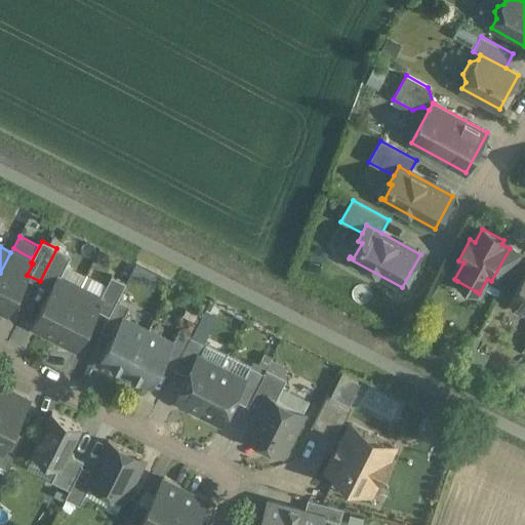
[(56,248),(40,281),(52,287),(58,276),(59,277),(71,255),(56,248)]
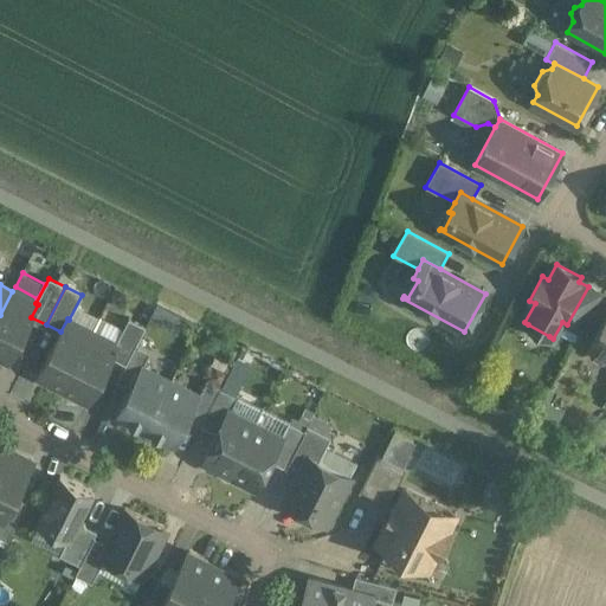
[(588,287),(567,324),(581,333),(603,295),(588,287)]
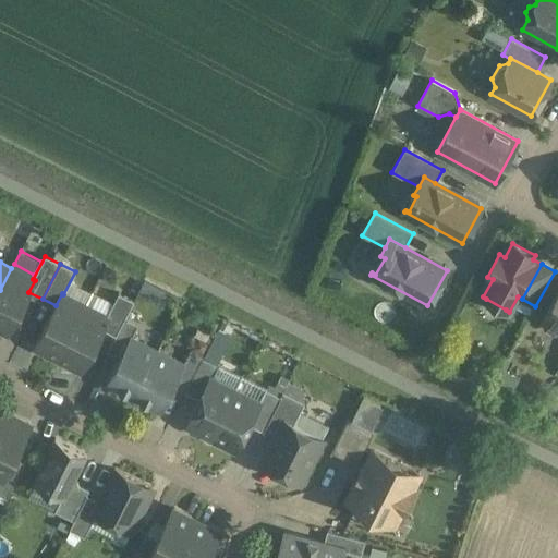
[(11,268),(0,290),(0,330),(7,335),(28,292),(35,280),(33,279),(11,268)]
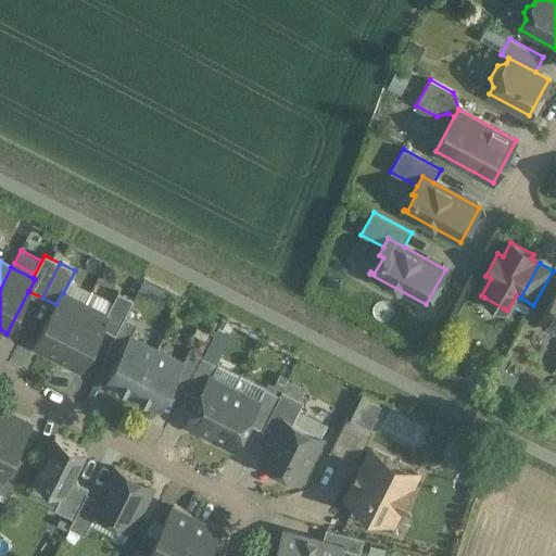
[(555,290),(542,317),(543,317),(542,321),(544,327),(552,330),(555,329),(555,290)]
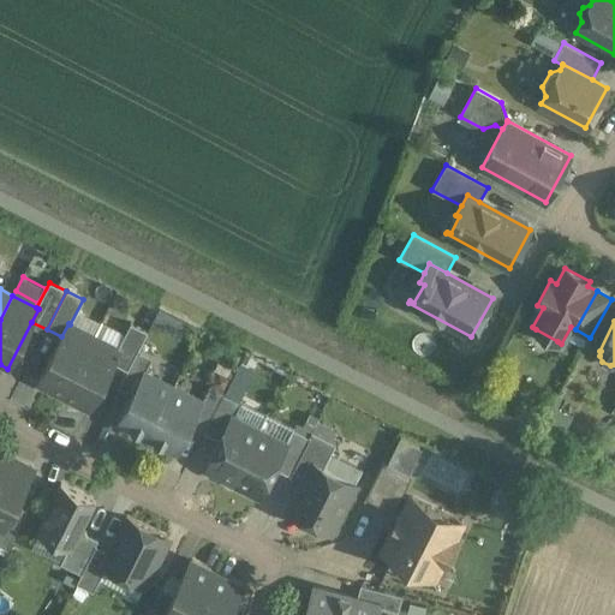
[(61,336),(37,383),(64,396),(94,336),(70,324),(69,323),(61,336)]
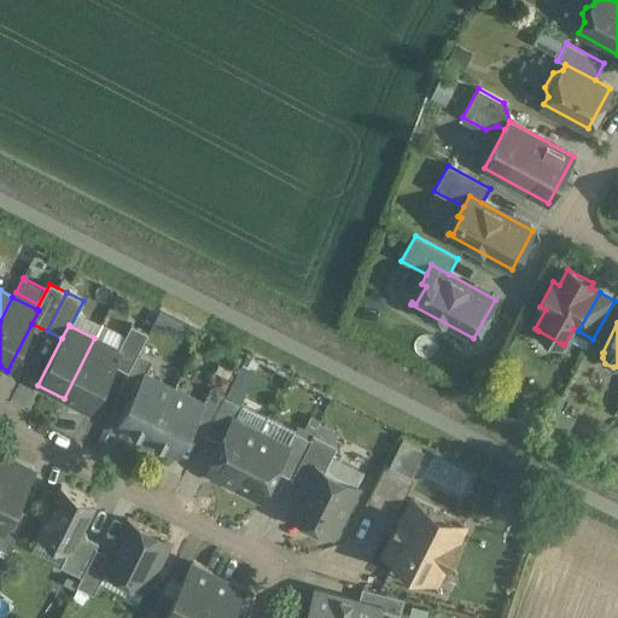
[(132,325),(118,350),(121,351),(114,365),(128,372),(138,353),(149,333),(132,325)]
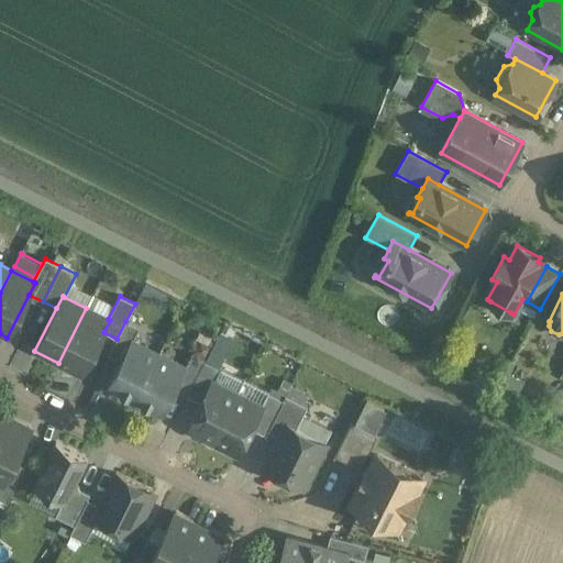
[(510,312),(490,301),(482,316),(503,328),(510,312)]
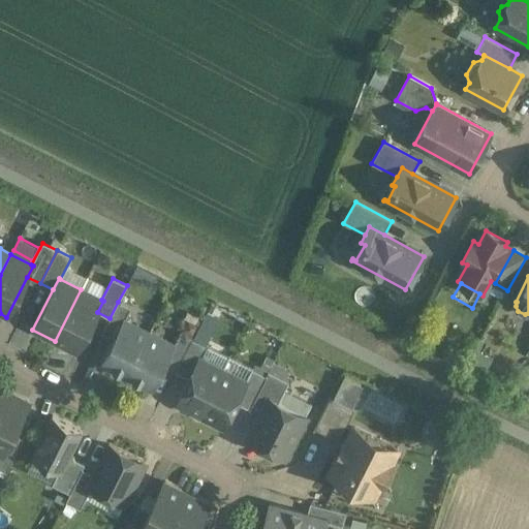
[(81,289),(55,341),(76,352),(97,312),(103,301),(101,300),(81,289)]
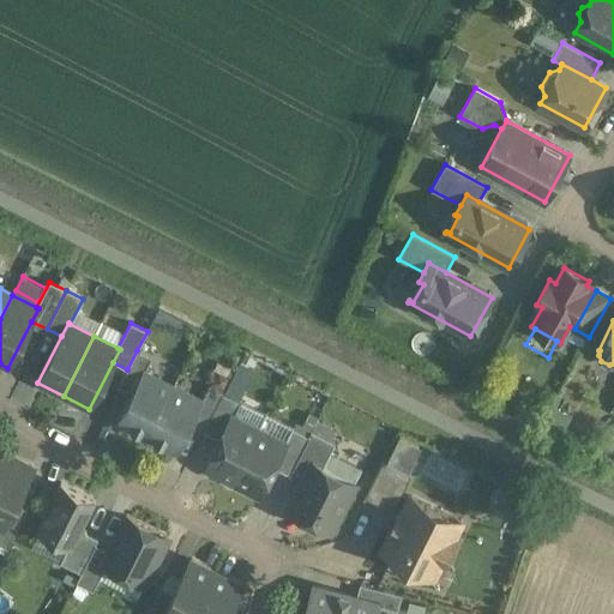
[(127,369),(118,389),(131,396),(143,372),(144,373),(151,357),(137,350),(127,369)]
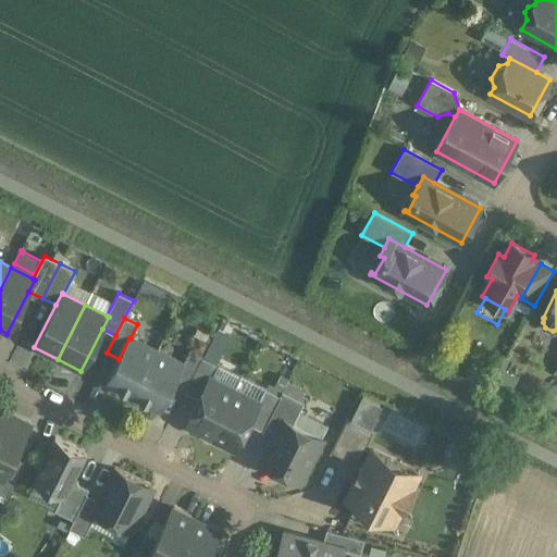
[(131,338),(130,337),(119,359),(106,384),(133,398),(157,351),(131,338)]
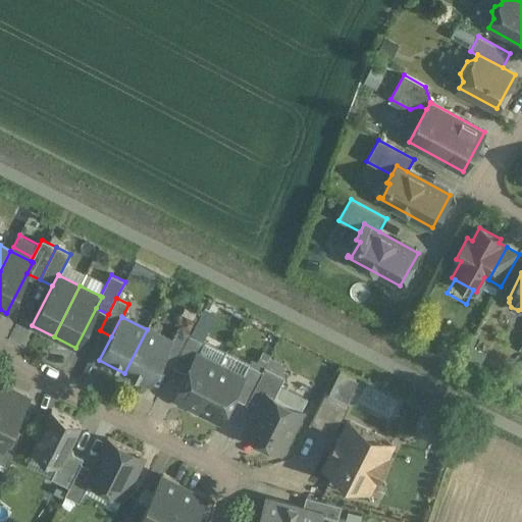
[(177,328),(171,342),(172,342),(162,362),(173,368),(190,334),(177,328)]
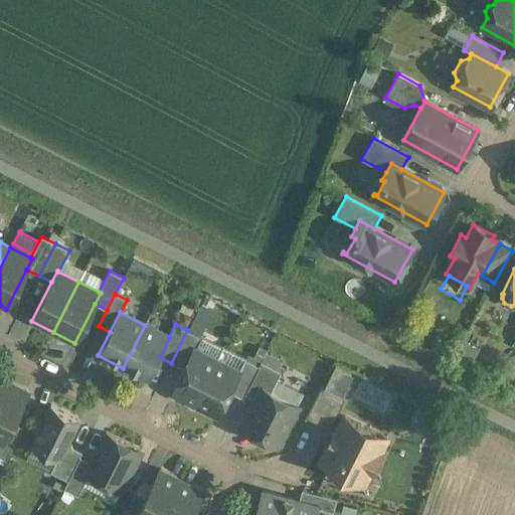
[(145,325),(123,368),(148,380),(160,357),(170,337),(169,337),(145,325)]
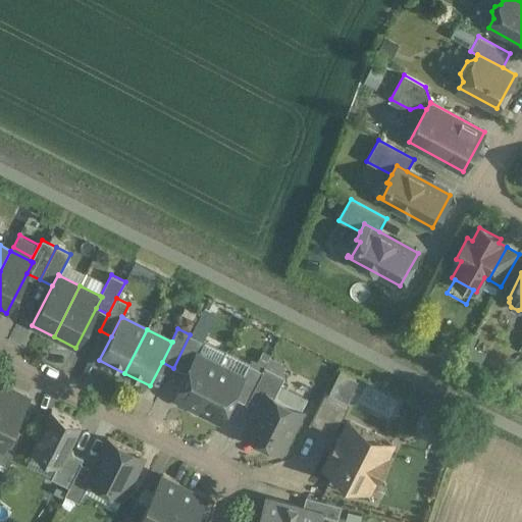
[(190,334),(173,368),(187,374),(197,354),(198,355),(204,342),(190,334)]
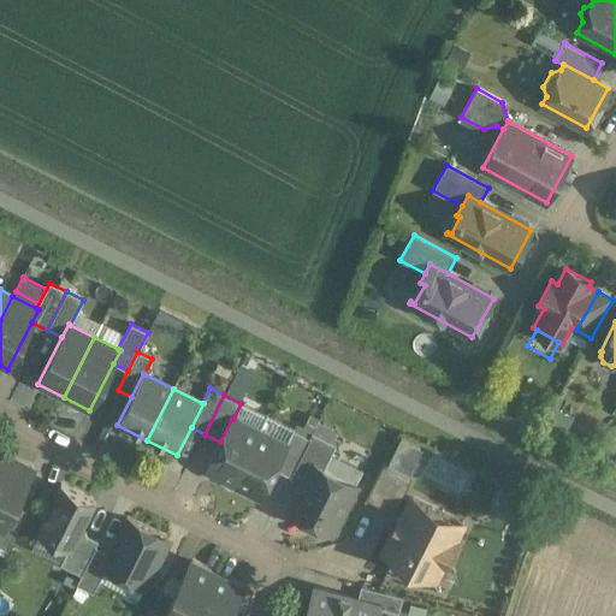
[(220,442),(206,469),(234,484),(259,432),(234,419),(232,418),(220,442)]
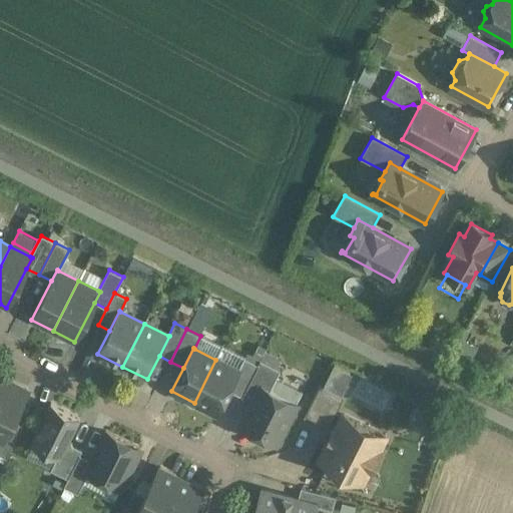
[(238,372),(228,391),(242,398),(244,393),(243,393),(258,366),(258,365),(244,359),(237,371),(238,372)]
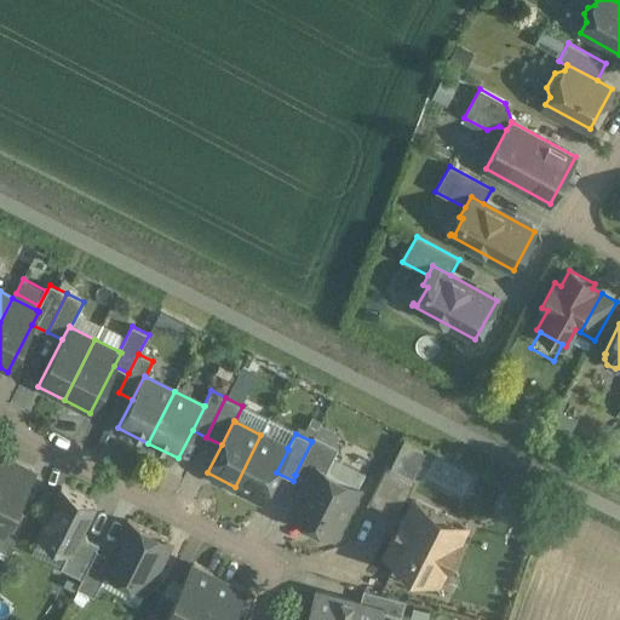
[(260,435),(235,487),(262,500),(276,472),(288,449),(287,448),(260,435)]
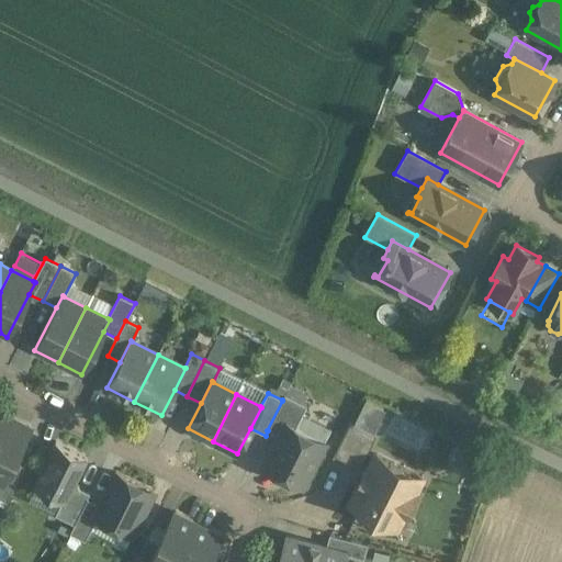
[(306,406),(284,395),(282,400),(282,401),(267,430),(268,430),(279,436),(285,424),(295,428),(302,416),(306,406)]
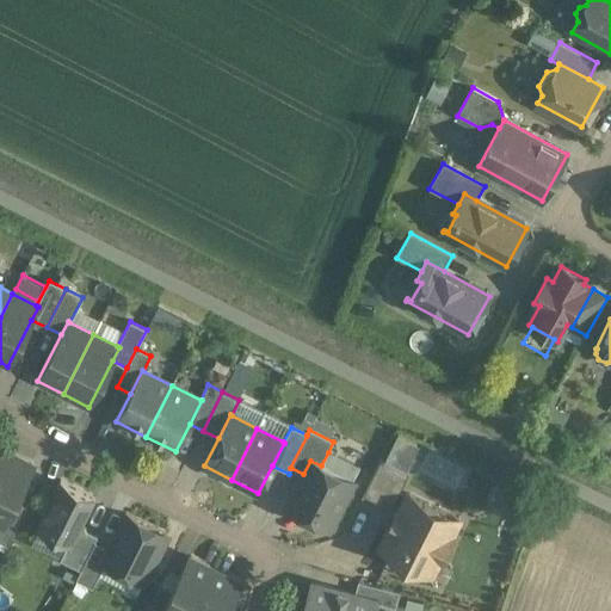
[(399,432),(384,460),(409,471),(423,444),(399,432)]
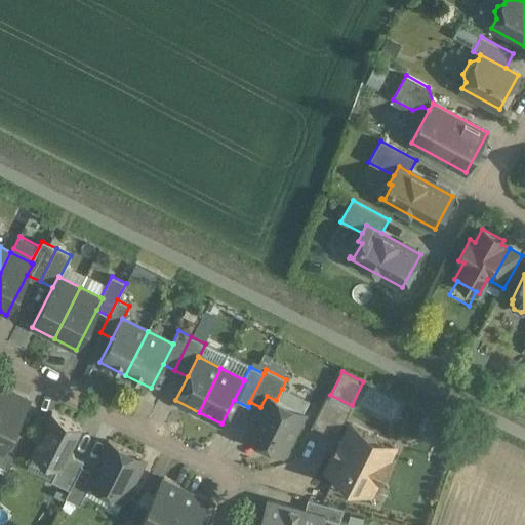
[(276,400),(267,396),(260,407),(246,436),(283,454),(304,414),(303,414),(309,402),(282,389),(276,400)]
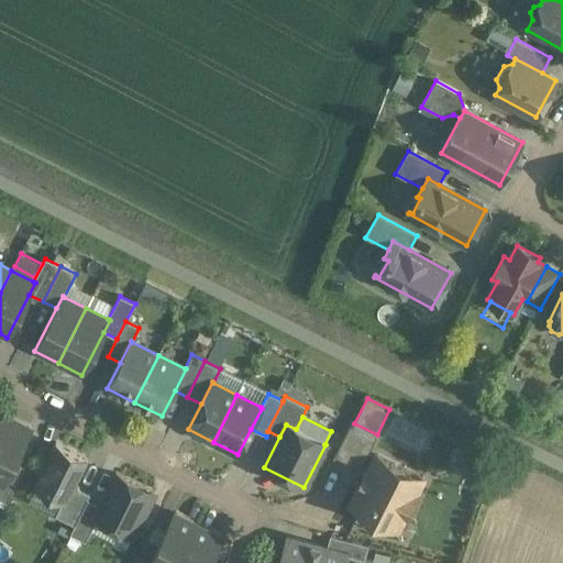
[(7,419),(0,431),(0,484),(1,485),(13,462),(29,430),(7,419)]
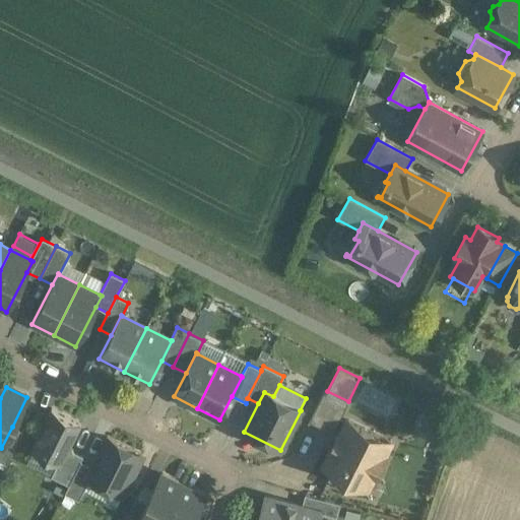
[(347,402),(324,391),(309,421),(332,433),(347,402)]
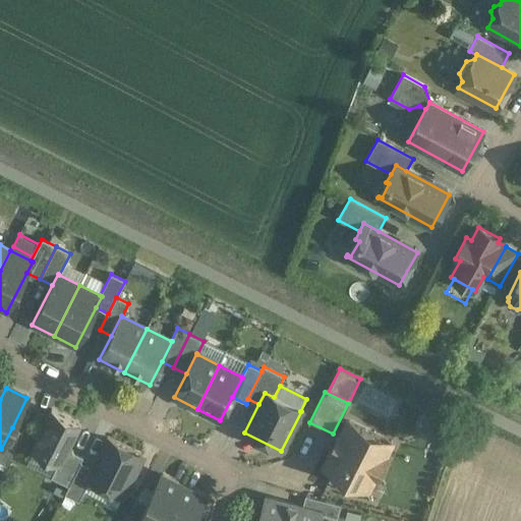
[(81,425),(51,410),(31,451),(57,465),(60,466),(68,451),(81,425)]
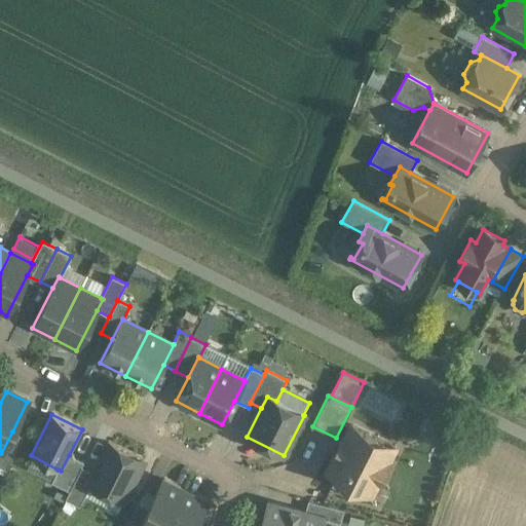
[(452,427),(427,417),(421,430),(446,441),(452,427)]
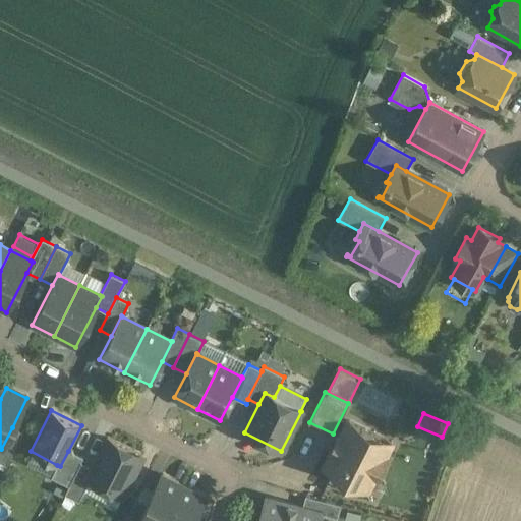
[(391,443),(348,421),(340,439),(338,438),(331,453),(332,454),(325,469),(340,476),(338,480),(353,487),(355,483),(373,477),(377,479),(387,459),(384,458),(391,443)]
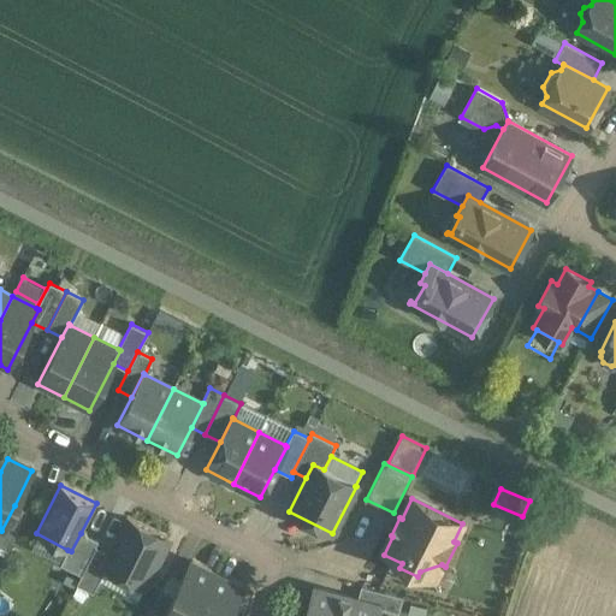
[(15,505),(1,531),(0,529),(0,546),(7,550),(27,511),(15,505)]
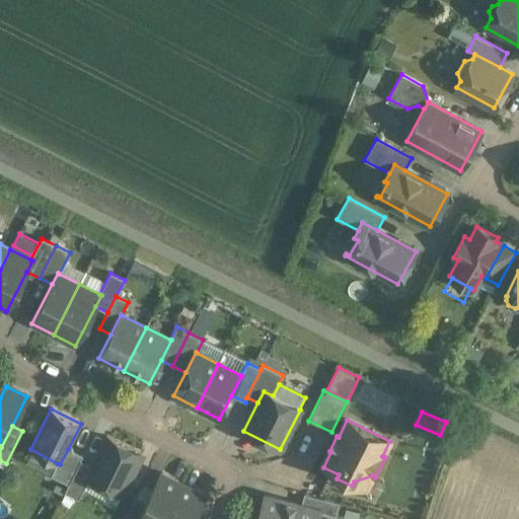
[(142,455),(106,437),(91,466),(86,476),(89,478),(122,495),(142,455)]
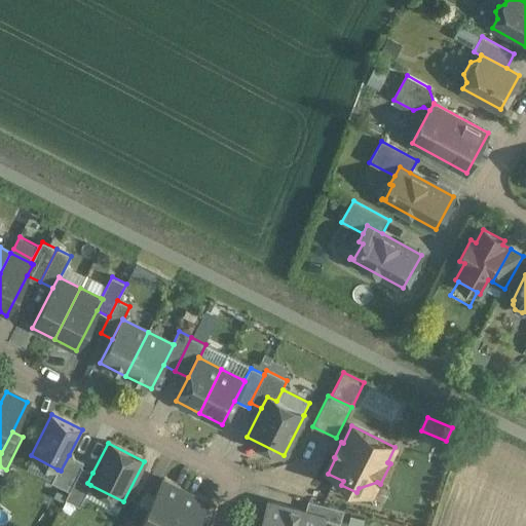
[(69,455),(61,471),(58,470),(51,483),(69,491),(81,466),(84,462),(69,455)]
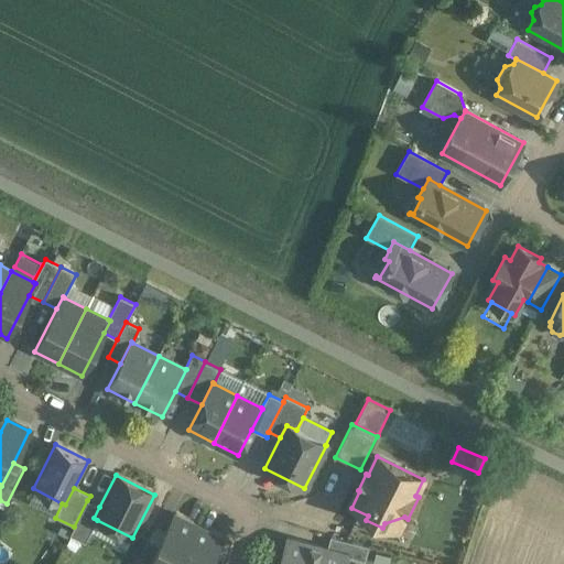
[(74,527),(69,535),(85,543),(97,520),(94,518),(99,507),(87,500),(74,527)]
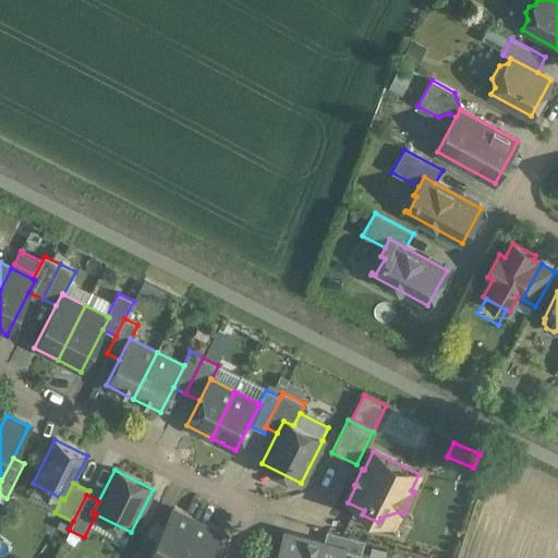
[(157,541),(147,557),(177,557),(196,521),(172,509),(157,541)]
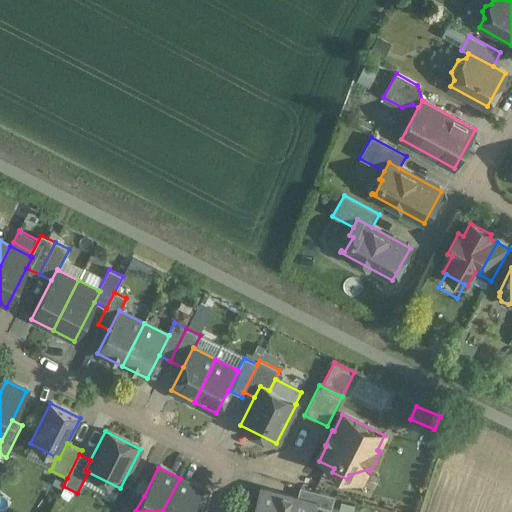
[(180,478),(162,511),(189,511),(201,489),(180,478)]
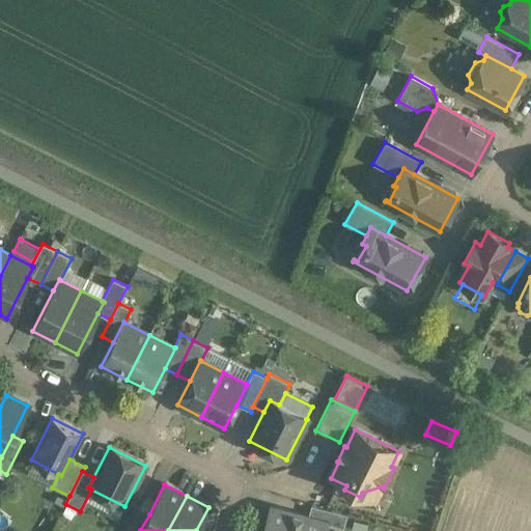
[(347,515),(311,505),(308,518),(327,523),(327,524),(343,529),(347,515)]
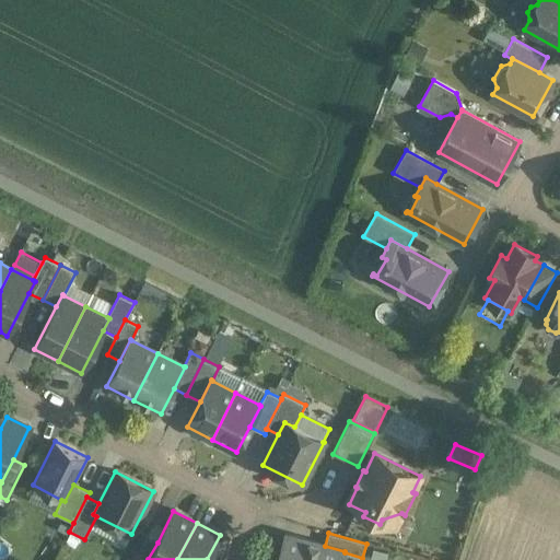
[(325,546),(286,535),(278,559),(341,559),(345,552),(345,551),(325,546)]
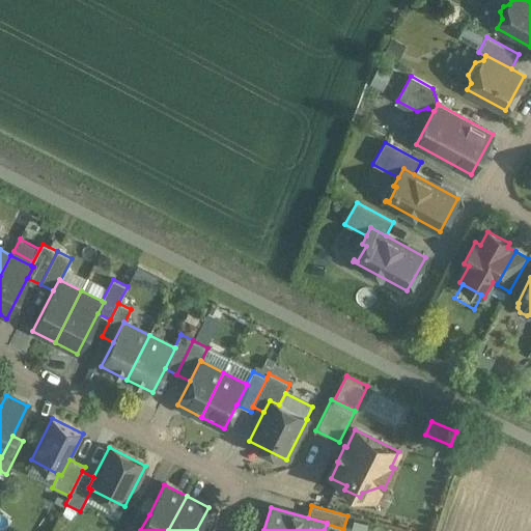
[(138,508),(127,530),(140,530),(149,514),(138,508)]
